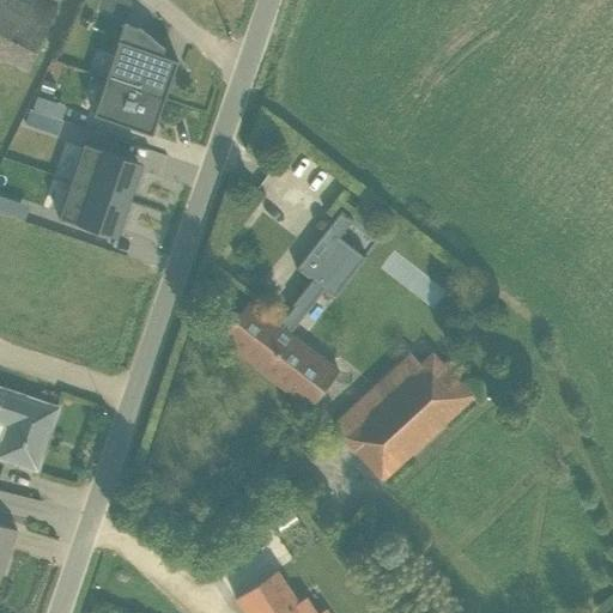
[(0,0),(0,65),(20,74),(56,0),(35,0),(35,1),(31,0),(0,0)]
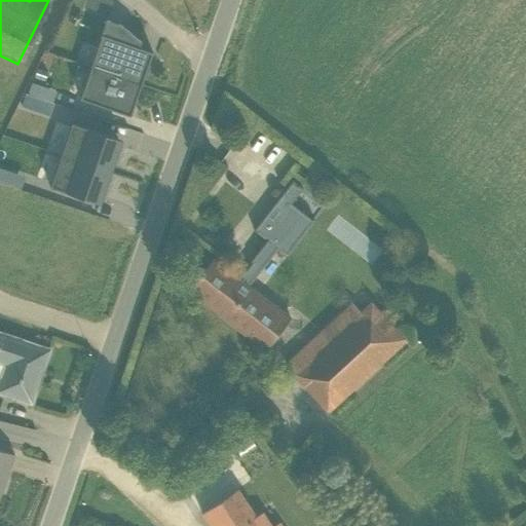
[(91,66),(141,82),(150,52),(138,48),(140,41),(120,24),(107,20),(91,66)]
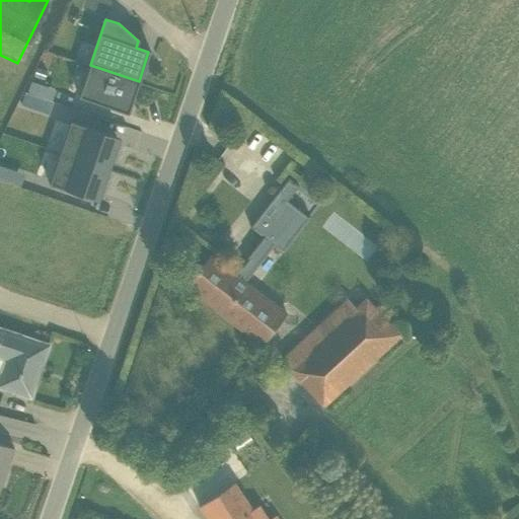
[(139,81),(90,65),(78,96),(129,114),(139,81)]
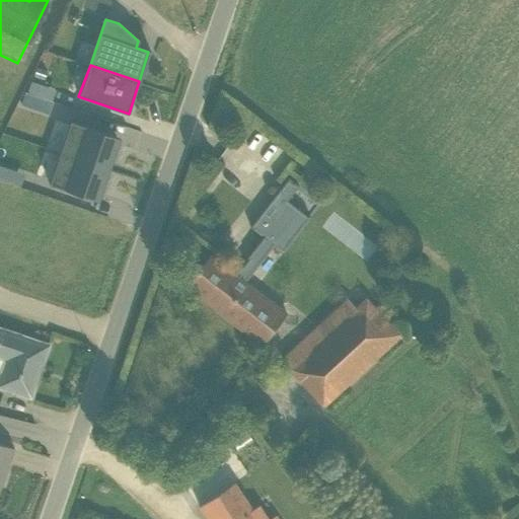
[(116,137),(70,121),(59,152),(108,169),(118,145),(114,144),(116,137)]
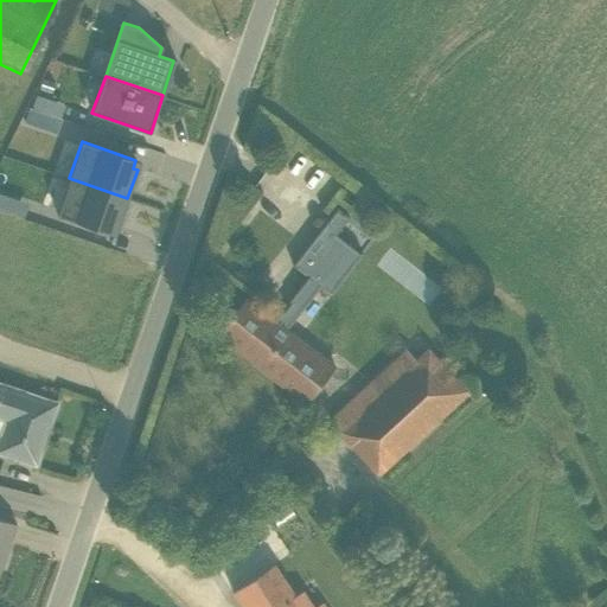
[(127,198),(69,178),(56,215),(110,234),(113,225),(117,228),(127,198)]
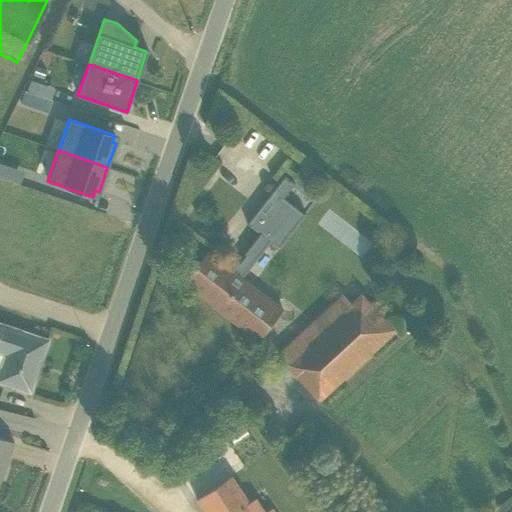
[(290,182),(282,175),(244,222),(255,231),(230,264),(207,246),(178,284),(256,346),(282,314),(236,277),(267,237),(276,244),(300,215),(278,197),(290,182)]
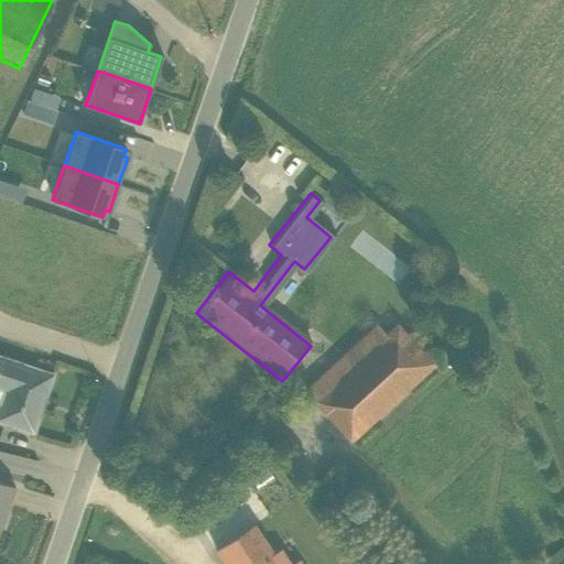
[(336,251),(350,253),(354,235),(340,232),(336,251)]
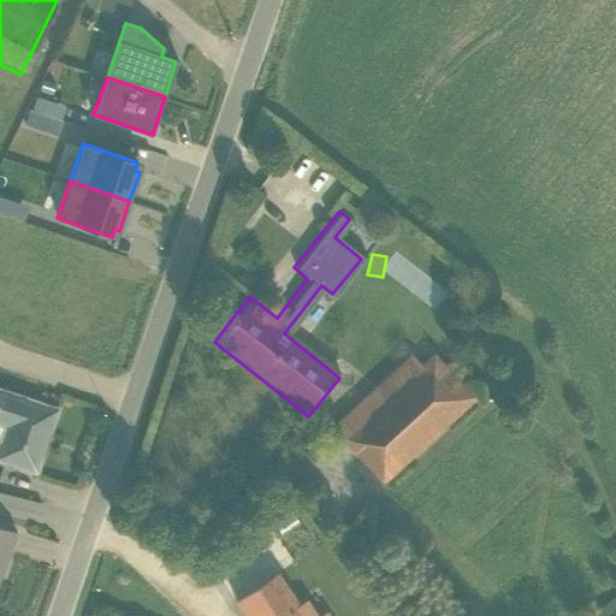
[(332,426),(385,484),(477,401),(434,354),(421,366),(410,354),(332,426)]
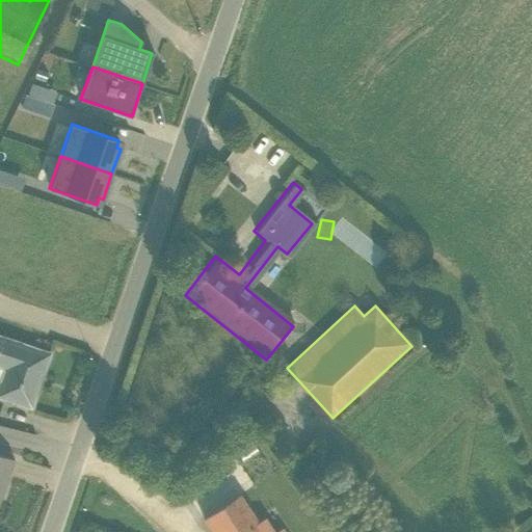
[(48,352),(0,334),(0,365),(3,367),(0,376),(0,395),(28,405),(48,352)]
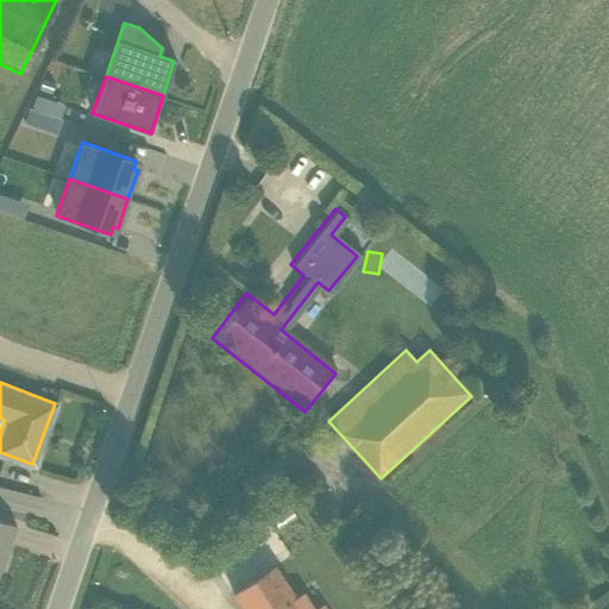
[(0,583),(18,531),(0,525),(0,583)]
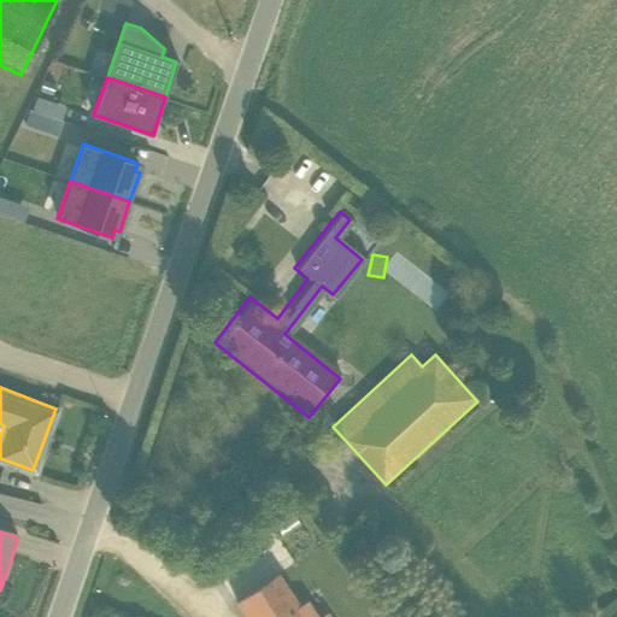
[(317,570),(305,553),(234,603),(244,616),(324,616),(300,581),(317,570)]
